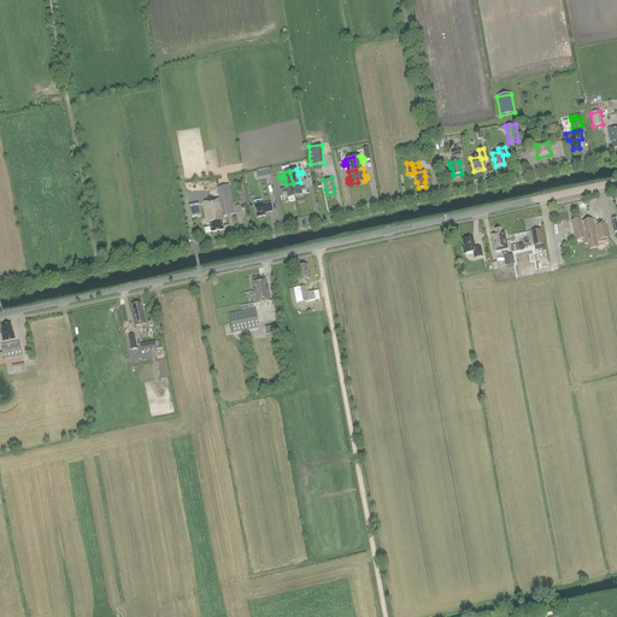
[(300,182),(293,183),(295,195),(303,194),(301,192),(306,191),(305,188),(301,188),(300,182)]
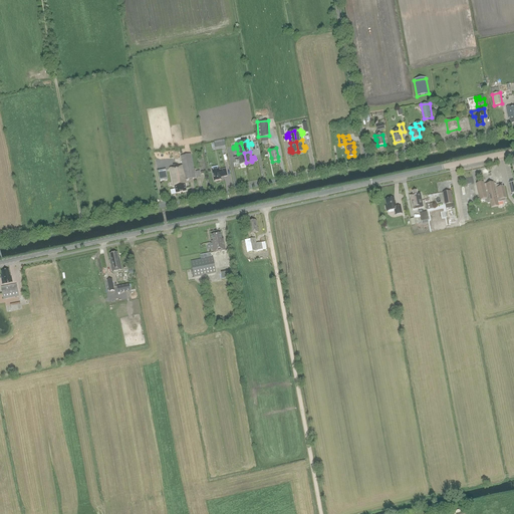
[(239,160),(235,161),(236,163),(240,162),(240,165),(246,163),(244,153),(238,154),(239,160)]
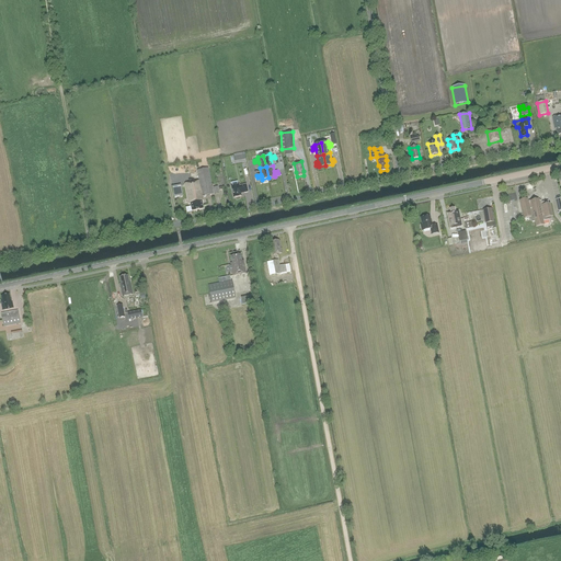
[(203,196),(214,194),(208,169),(197,171),(199,181),(185,184),(189,204),(191,203),(192,210),(203,208),(202,201),(204,201),(203,196)]
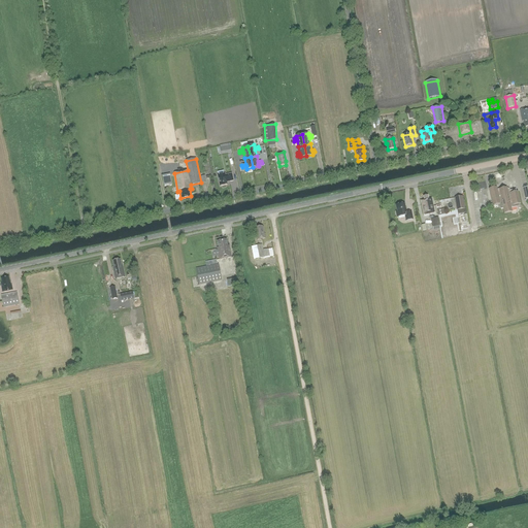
[(171,173),(163,175),(165,185),(173,184),(171,173)]
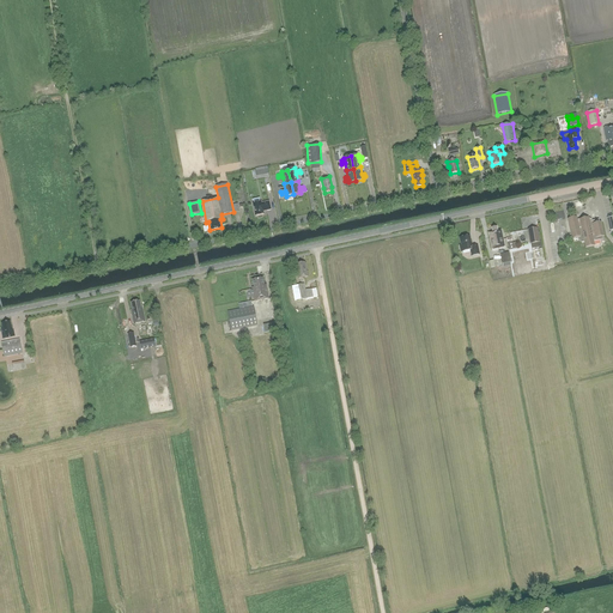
[(265,211),(271,210),(269,201),(261,204),(261,202),(253,204),(255,217),(265,214),(263,211),(265,211)]
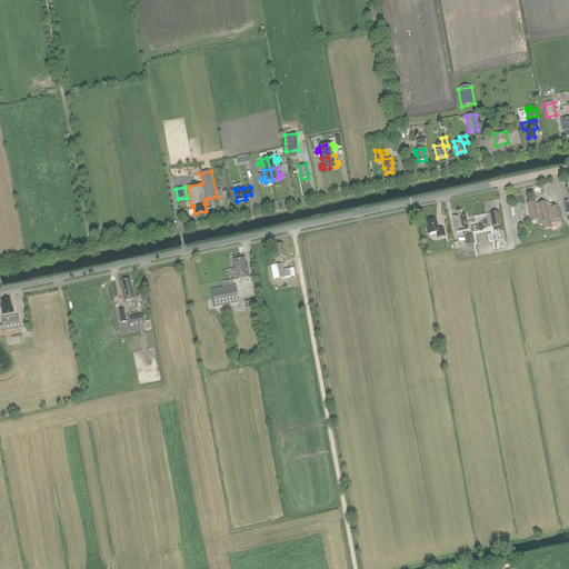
[(548,203),(547,203),(546,202),(536,205),(536,201),(527,203),(531,222),(537,221),(537,223),(540,226),(542,225),(543,230),(552,228),(551,225),(560,222),(560,220),(561,219),(558,206),(557,207),(556,203),(549,206),(549,205),(548,203)]
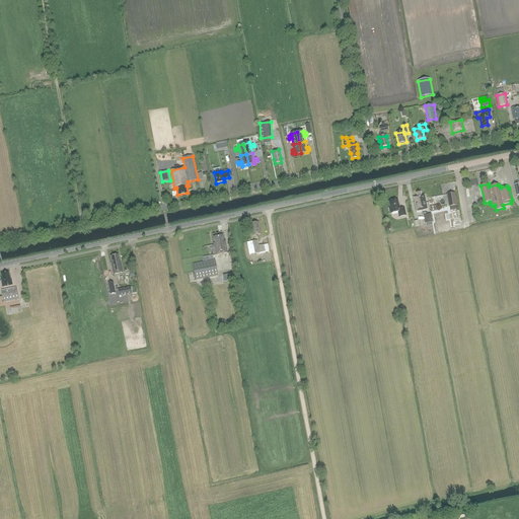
[(422,196),(421,193),(417,194),(417,197),(414,197),(417,212),(428,210),(425,195),(422,196)]
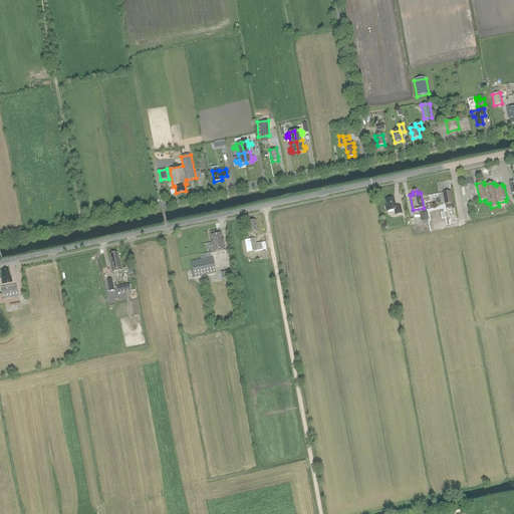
[(451,191),(443,193),(445,205),(453,203),(451,191)]
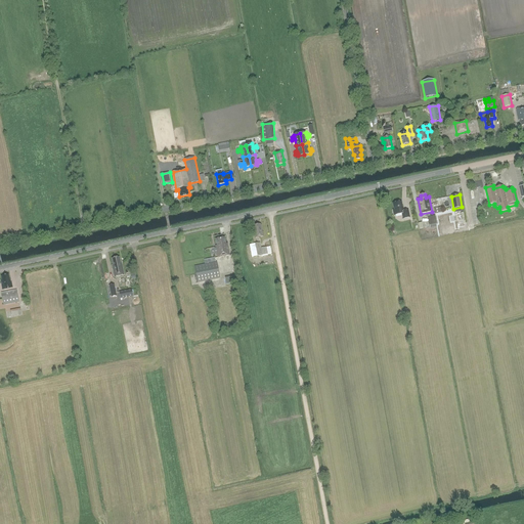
[(410,218),(408,210),(403,211),(401,202),(393,204),(394,210),(393,210),(394,216),(402,214),(403,219),(410,218)]
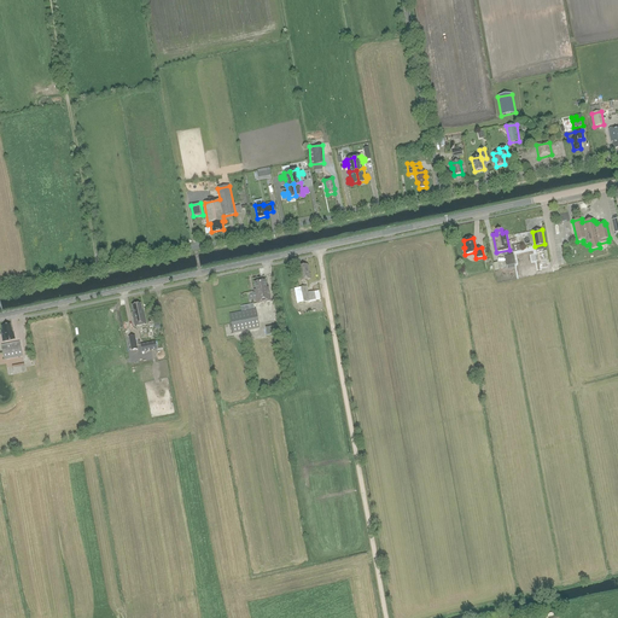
[(507,264),(516,264),(516,255),(506,256),(507,264)]
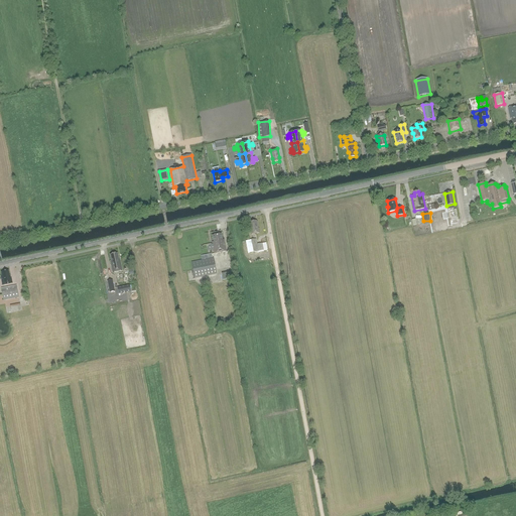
[(252,235),(259,233),(258,227),(257,227),(256,221),(250,222),(251,228),(250,228),(252,235)]
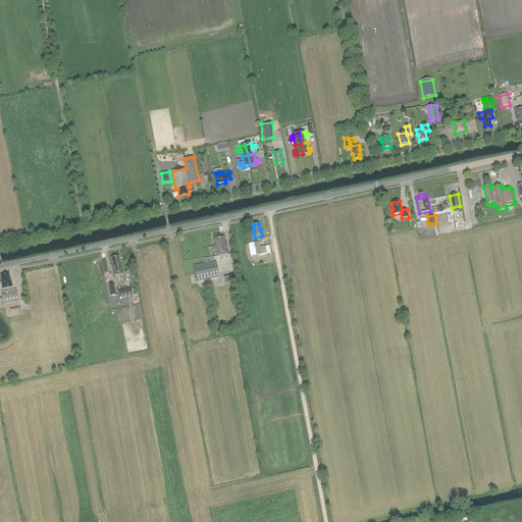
[(217,257),(229,254),(226,243),(225,243),(224,237),(215,239),(216,245),(215,245),(217,257)]
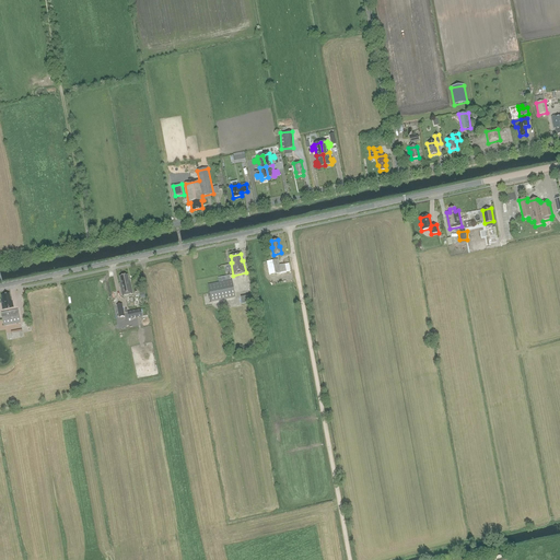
[(269,275),(273,275),(286,272),(284,265),(279,266),(278,259),(267,261),(269,275)]
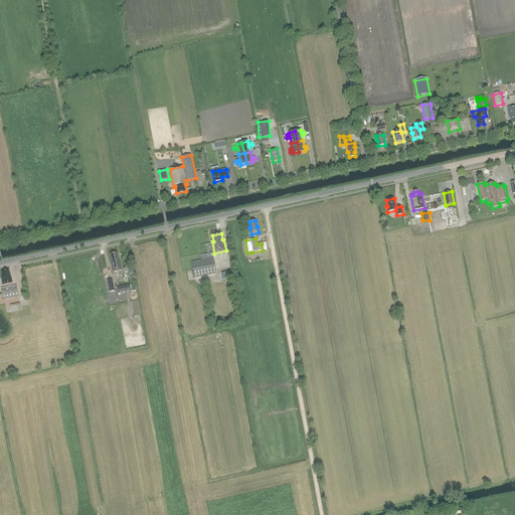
[(122,271),(120,259),(119,259),(118,252),(110,254),(111,261),(110,261),(113,273),(122,271)]
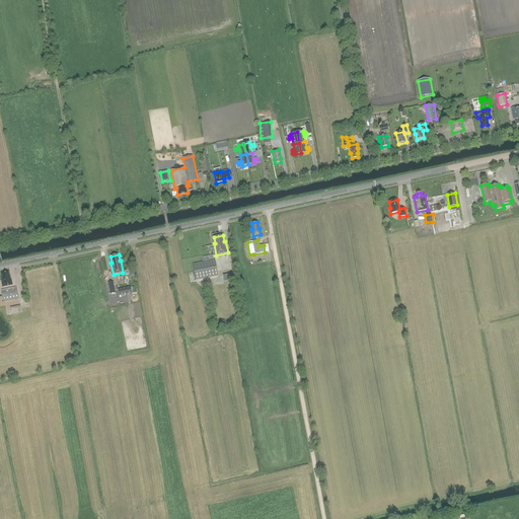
[(193,265),(196,280),(218,276),(215,260),(193,265)]
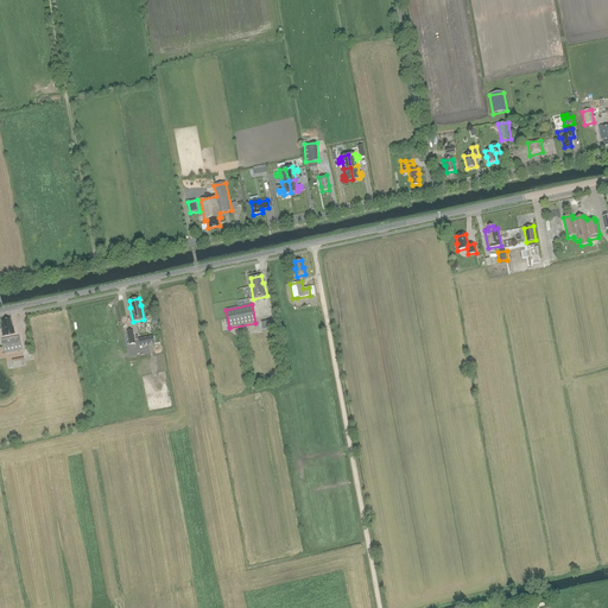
[(2,336),(14,334),(13,325),(12,325),(11,318),(1,321),(2,325),(1,325),(2,336)]
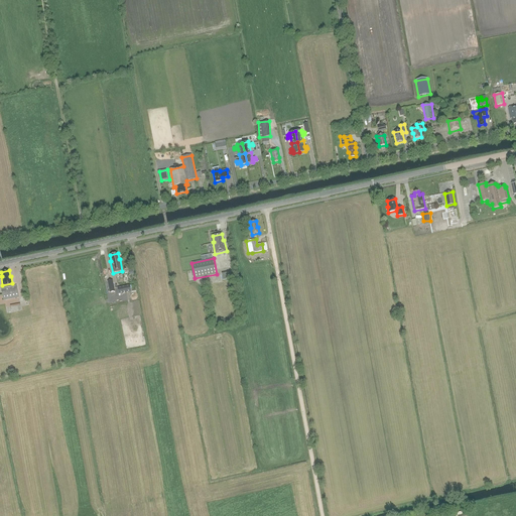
[(19,297),(16,285),(1,288),(3,300),(19,297)]
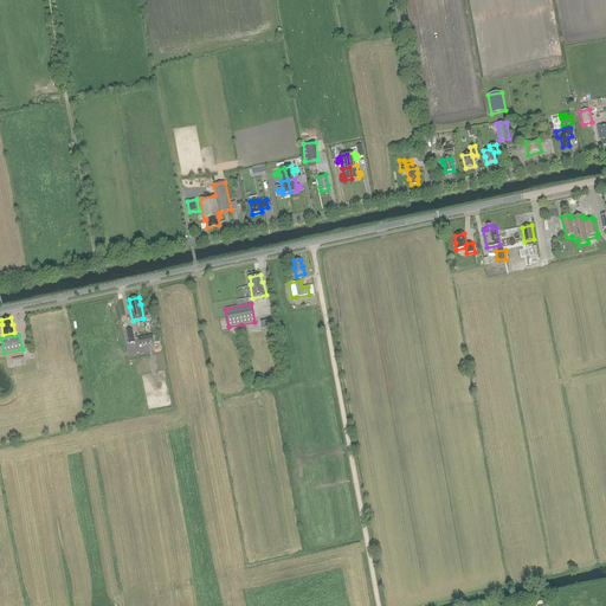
[(25,356),(12,359),(14,366),(26,363),(25,356)]
